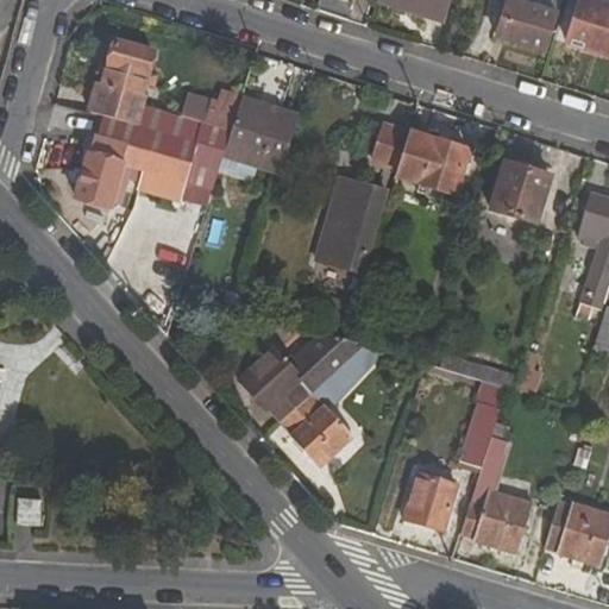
[(377,0),(377,4),(445,24),(452,0),(377,0)]
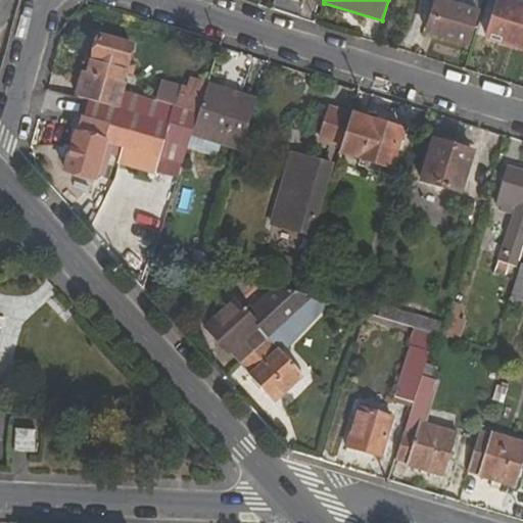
[(469,46),(479,12),(436,0),(426,33),(469,46)]
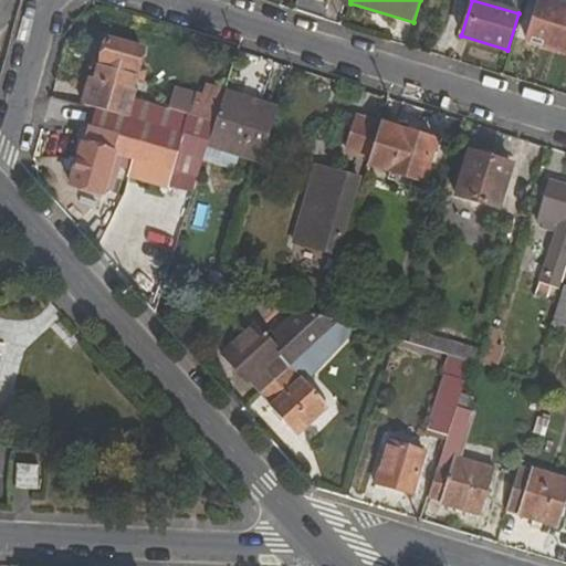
[(565,6),(547,0),(540,0),(525,43),(565,55),(565,6)]
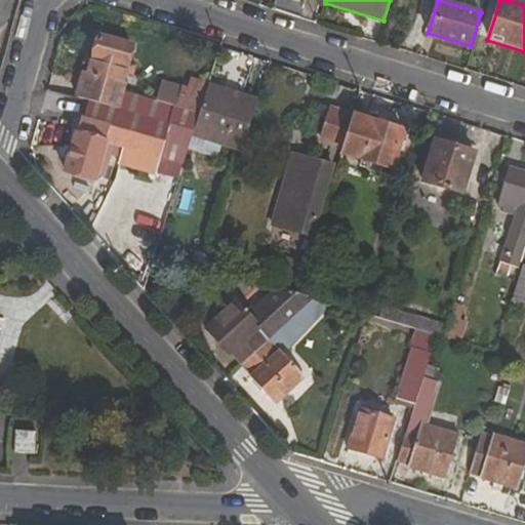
[(83,74),(76,98),(89,102),(118,109),(122,91),(128,72),(133,73),(137,58),(132,56),(134,47),(101,37),(89,75),(83,74)]
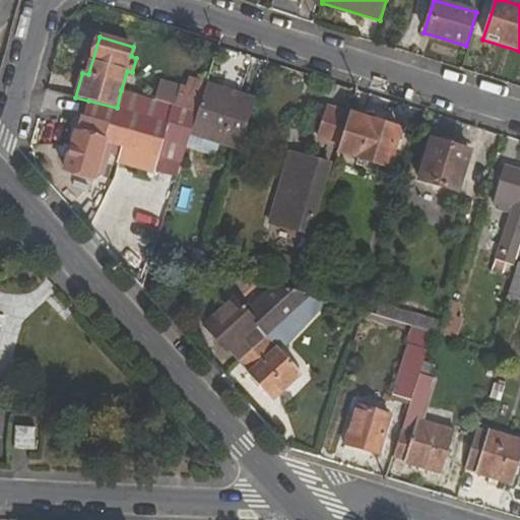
[(161,81),(155,101),(184,109),(189,90),(161,81)]
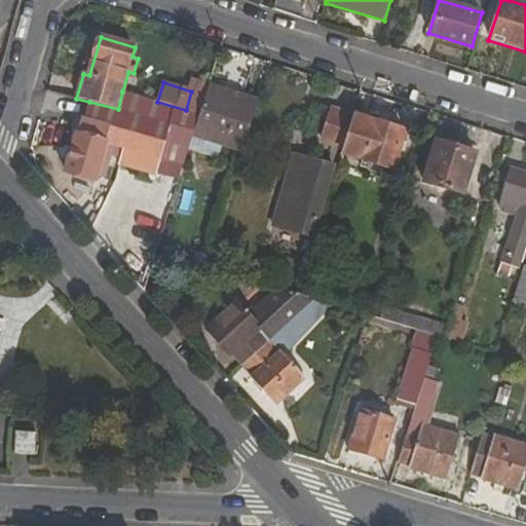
[(258,101),(210,86),(200,115),(193,136),(242,151),(258,101)]
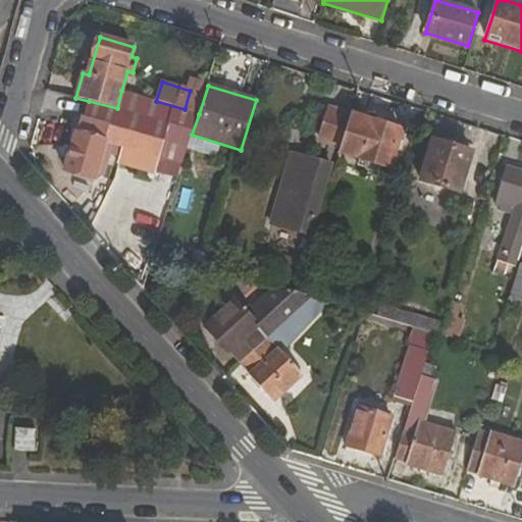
[(185,109),(156,101),(121,91),(117,108),(113,124),(110,124),(105,144),(121,148),(119,165),(154,174),(160,159),(183,165),(192,135),(199,114),(185,109)]
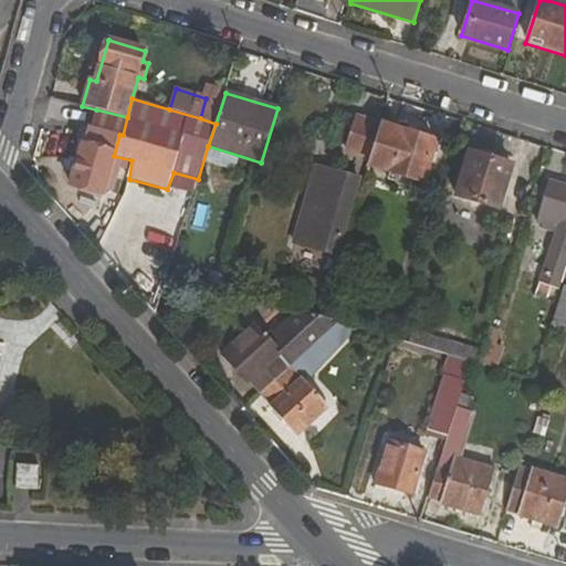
[(123,135),(127,117),(96,109),(91,127),(119,135),(123,135)]
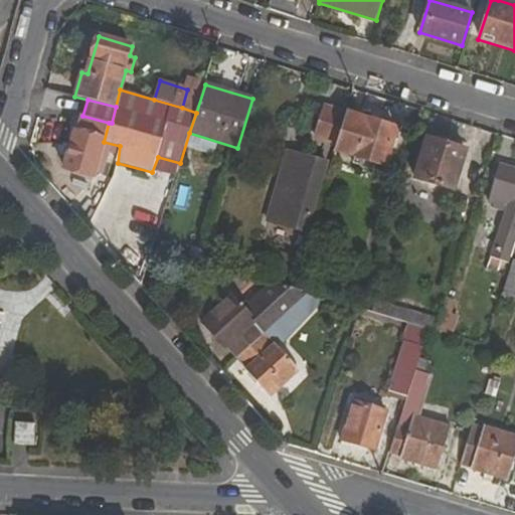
[(313,138),(336,144),(345,113),(323,106),(313,138)]
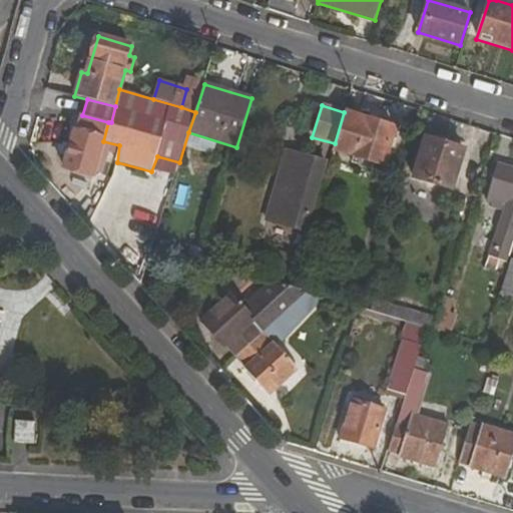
[(381,164),(393,127),(344,112),(335,143),(333,148),(381,164)]
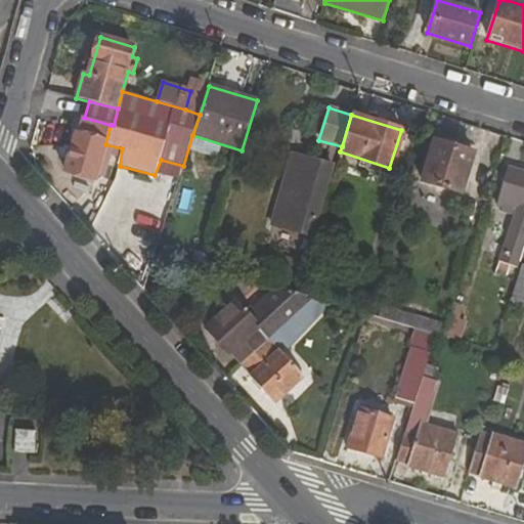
[(82,117),(77,136),(105,144),(111,125),(84,118),(82,117)]
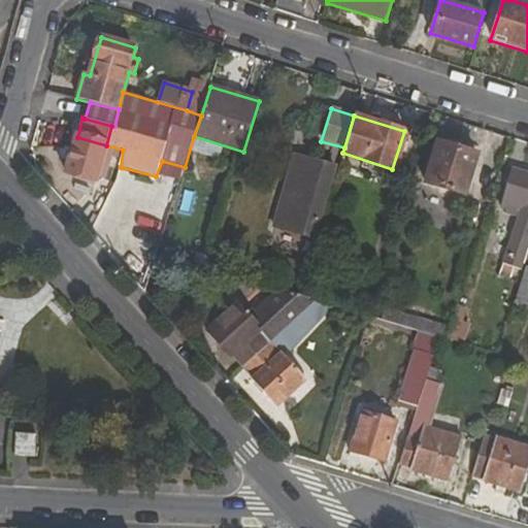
[(106,145),(77,137),(73,153),(68,151),(65,162),(70,163),(67,174),(96,183),(106,145)]
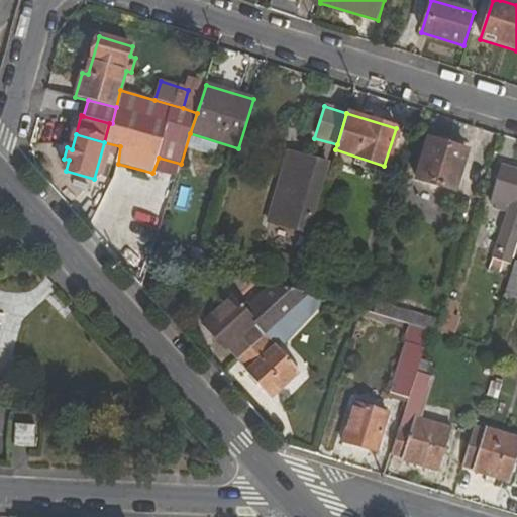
[(429,139),(418,180),(455,191),(468,150),(429,139)]
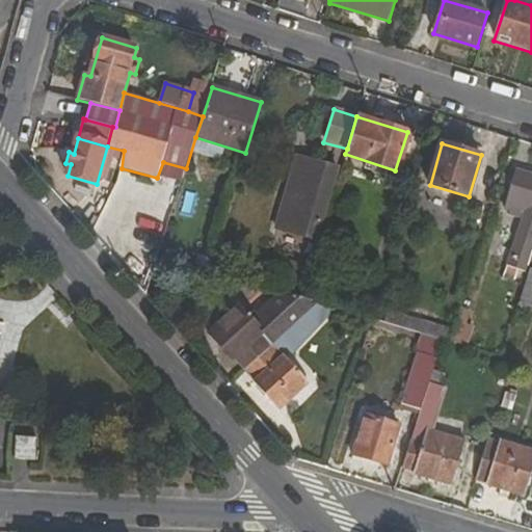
[(273,229),(317,241),(339,167),(295,155),(273,229)]
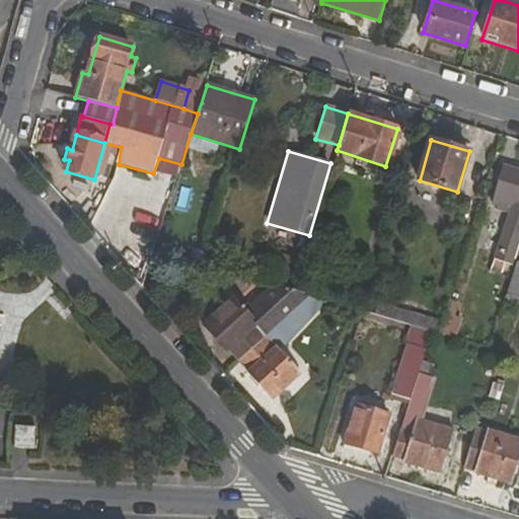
[(491,204),(497,206),(495,210),(508,214),(494,257),(513,265),(518,244),(518,169),(504,165),(491,204)]
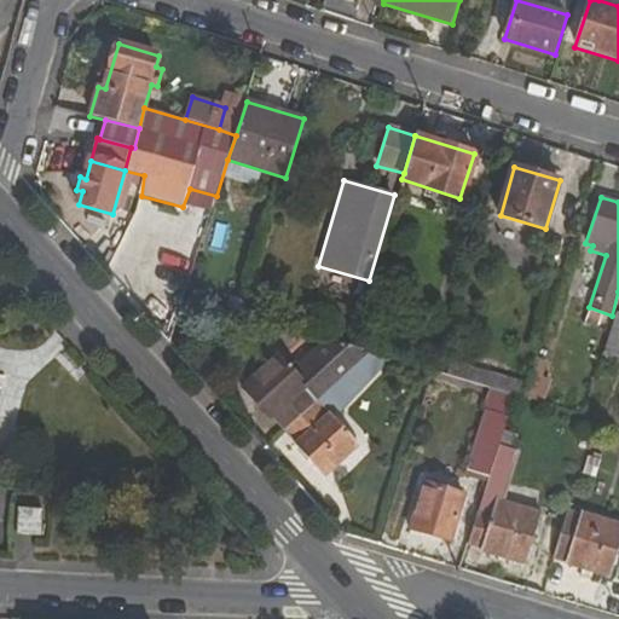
[(360,311),(337,304),(327,340),(350,347),(360,311)]
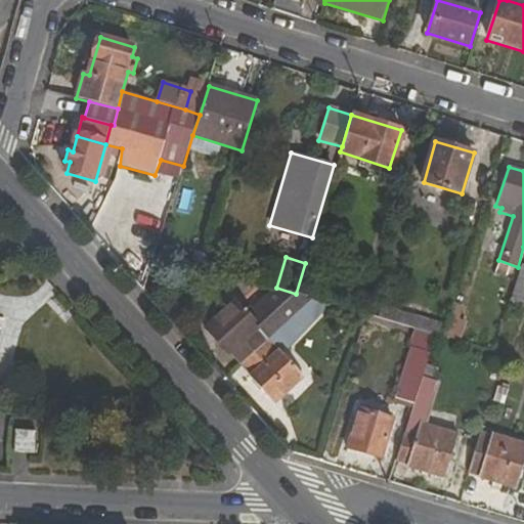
[(511,298),(523,302),(523,265),(511,298)]
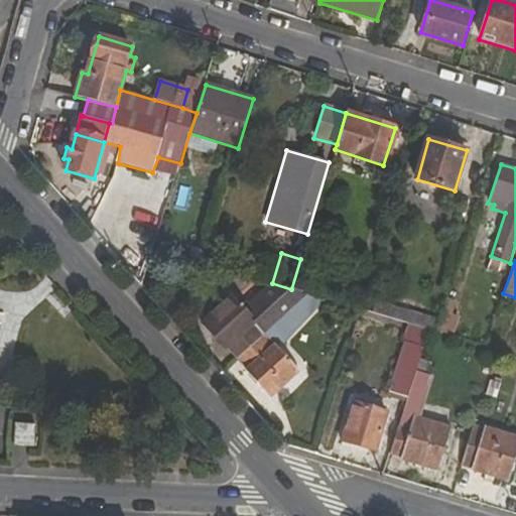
[(218,332),(214,336),(234,358),(306,293),(292,289),(291,289),(272,283),(269,282),(243,308),(231,296),(206,319),(218,332)]
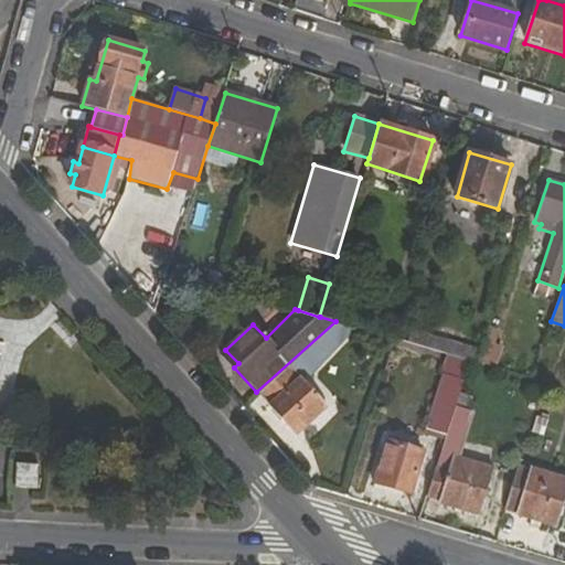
[(336,321),(256,392),(283,419),(288,418),(300,430),(327,406),(305,383),(356,328),(336,321)]
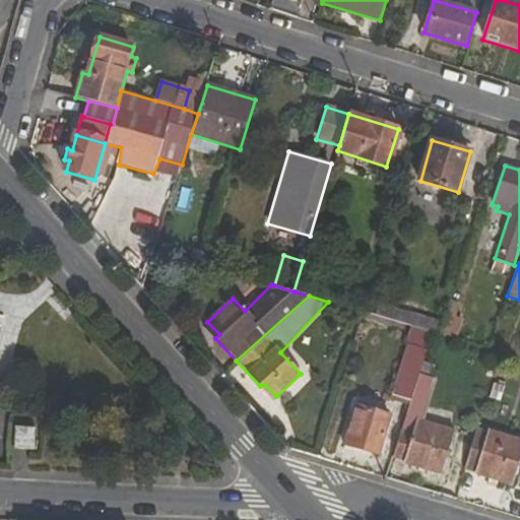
[(460,304),(449,301),(443,322),(439,335),(462,343),(466,326),(462,324),(463,319),(456,317),(460,304)]
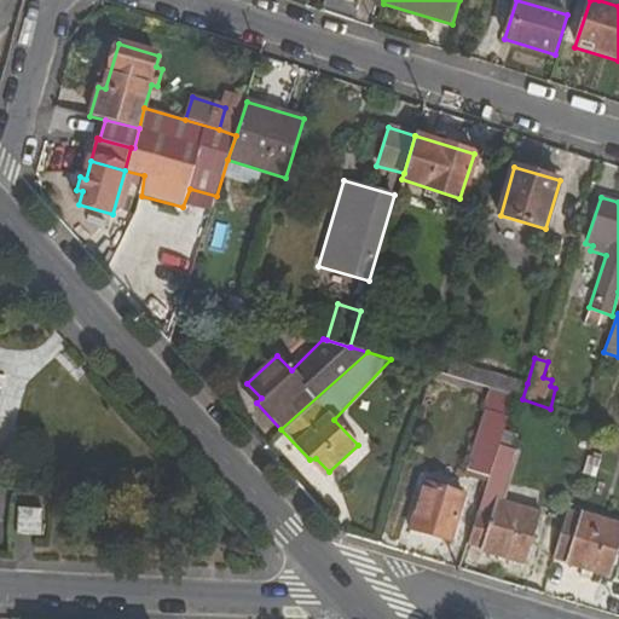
[(447,376),(490,389),(514,397),(522,399),(527,383),(451,362),(447,376)]
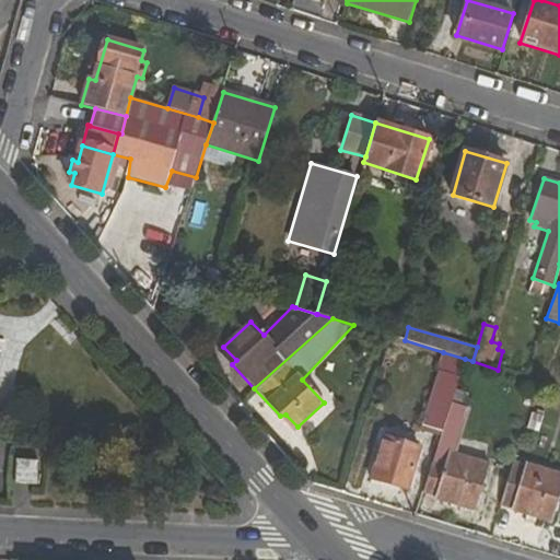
[(223,347),(219,350),(232,364),(236,360),(223,347)]
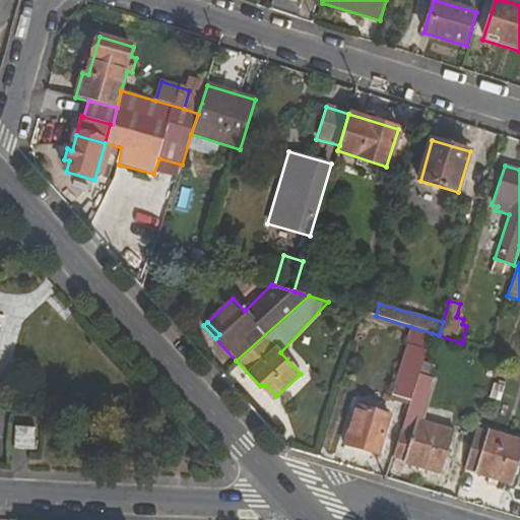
[(423,362),(432,333),(411,327),(390,400),(408,406),(423,362)]
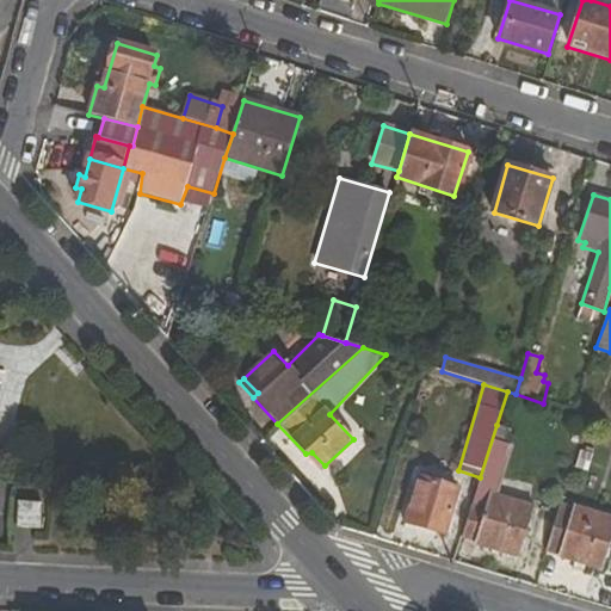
[(497,425),(480,477),(461,539),(474,543),(474,544),(517,557),(532,506),(494,494),(508,445),(506,444),(511,430),(497,425)]
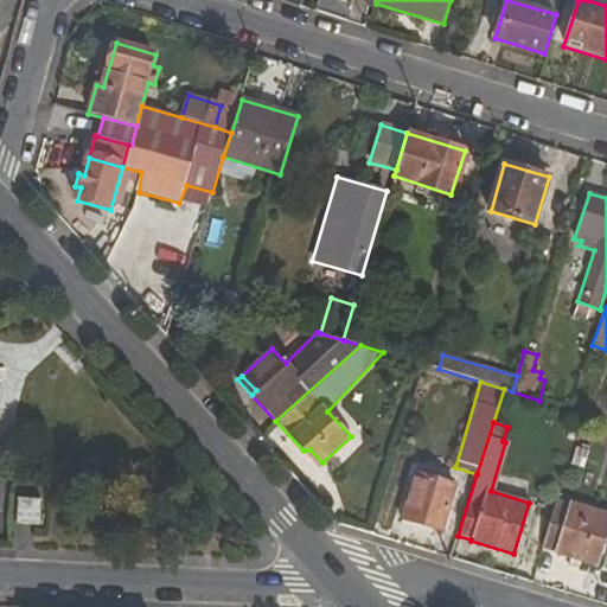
[(304,451),(319,467),(323,462),(310,449),(304,451)]
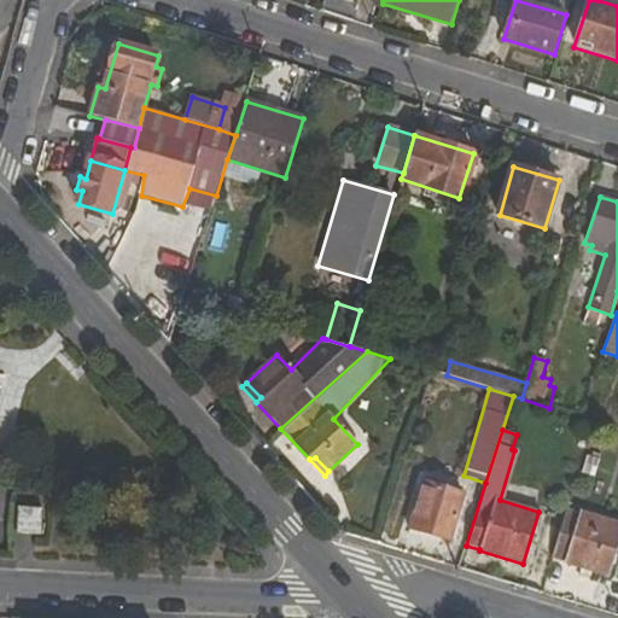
[(426,534),(449,541),(464,494),(424,482),(412,523),(427,528),(426,534)]
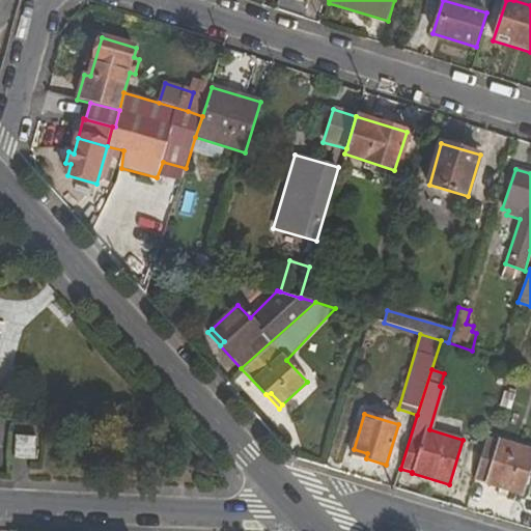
[(17,458),(36,459),(38,438),(18,437),(17,458)]
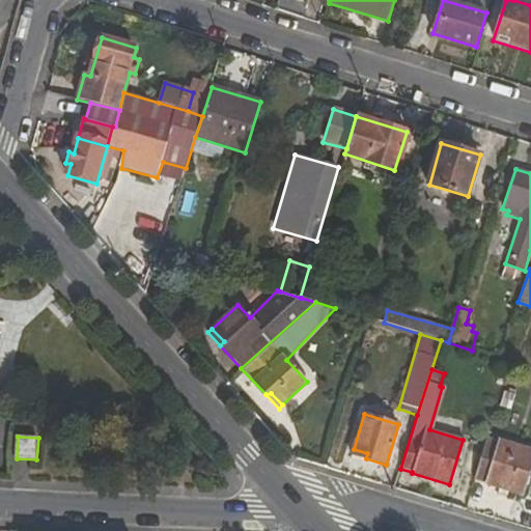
[(530,468),(530,449),(485,437),(473,480),(524,494),(530,468)]
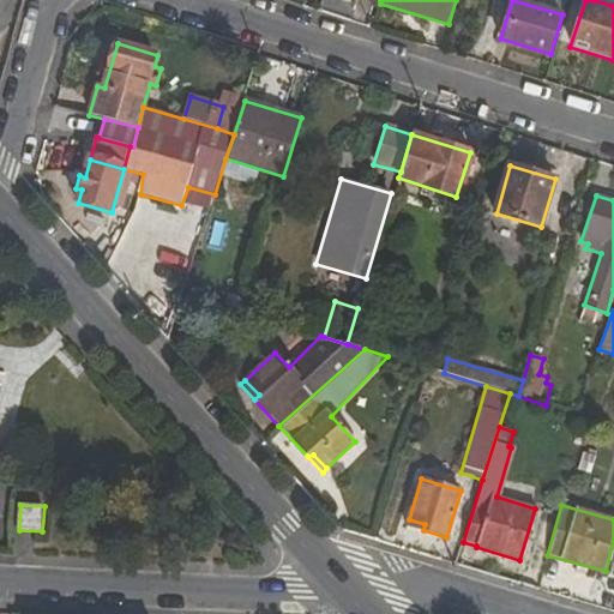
[(409,519),(407,525),(423,530),(425,524),(409,519)]
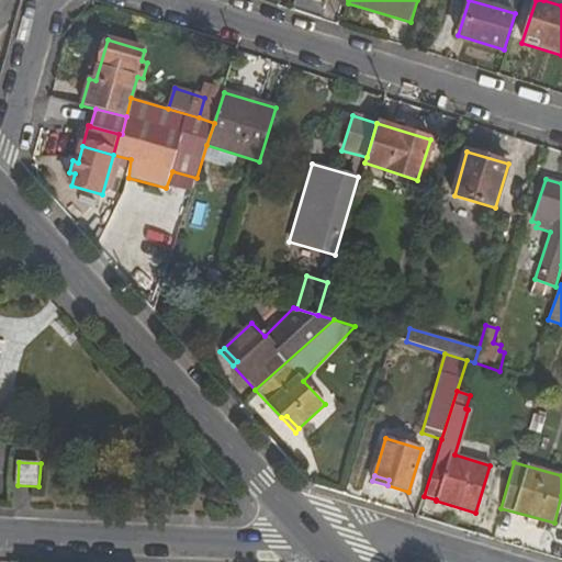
All buildings are outlined.
